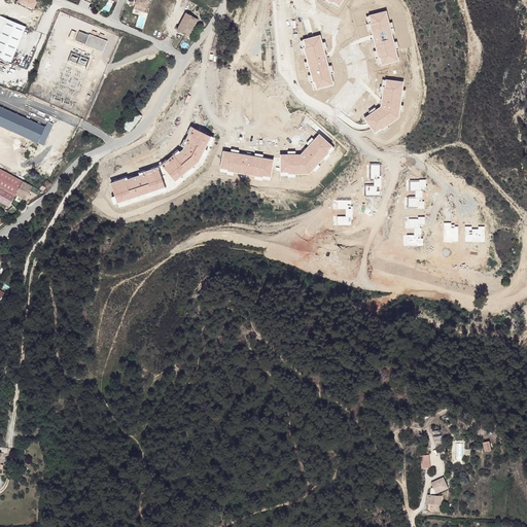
[(21,0),(20,4),(36,10),(39,0),(21,0)]
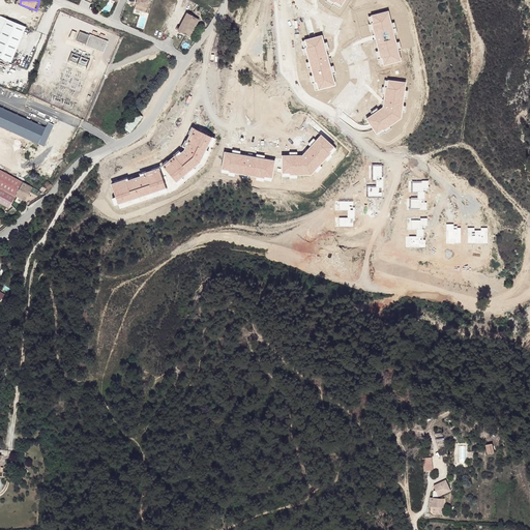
[(147,0),(136,0),(135,6),(145,10),(147,0)]
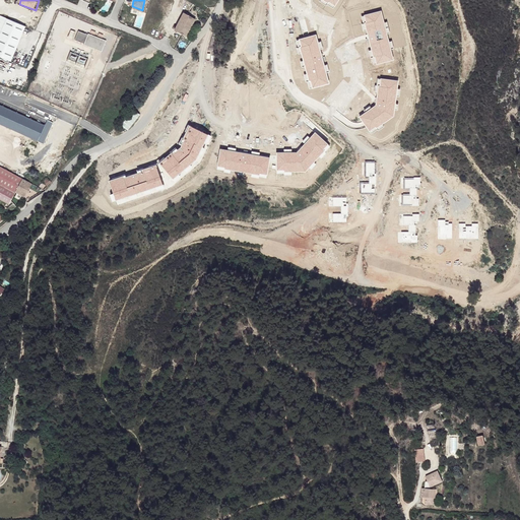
[(339,0),(321,0),(334,8),(339,0)]
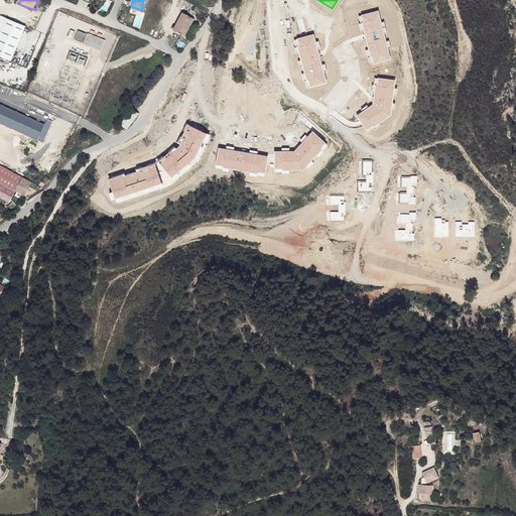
[(391,59),(378,11),(360,15),(373,65),(391,59)]
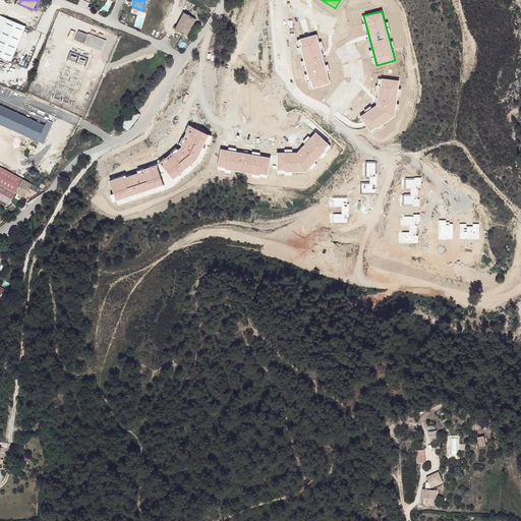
[(196,18),(184,12),(174,29),(186,36),(196,18)]
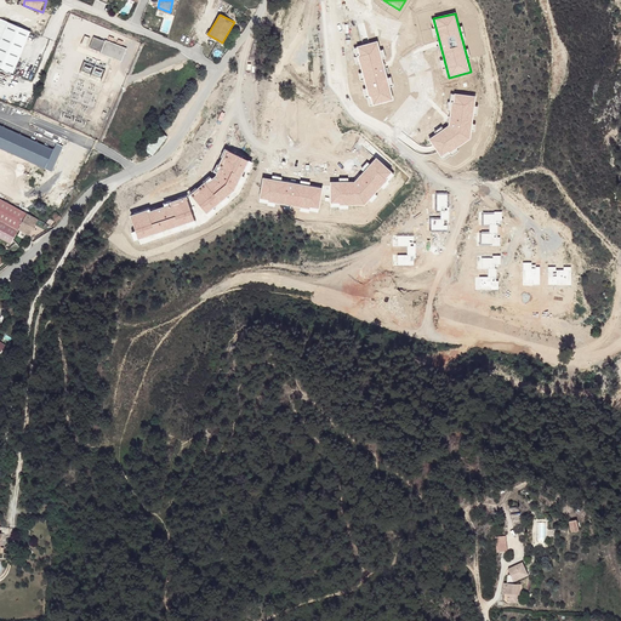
[(0,67),(11,73),(30,32),(0,18),(0,67)]
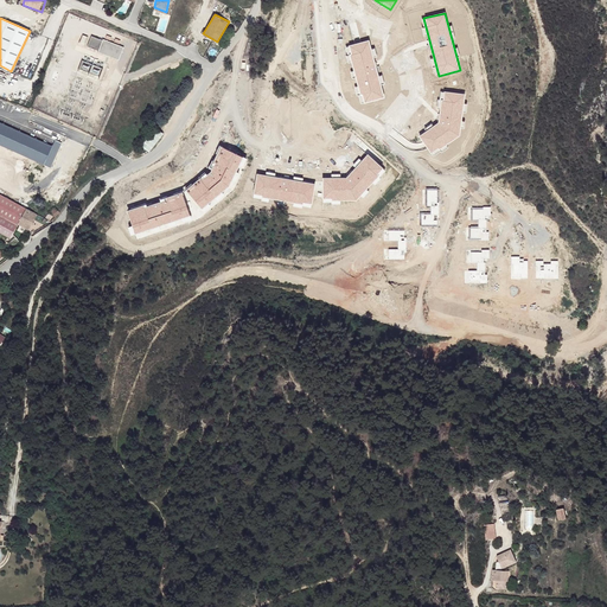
[(91,37),(88,48),(103,52),(102,55),(119,61),(123,48),(107,42),(107,43),(91,37)]
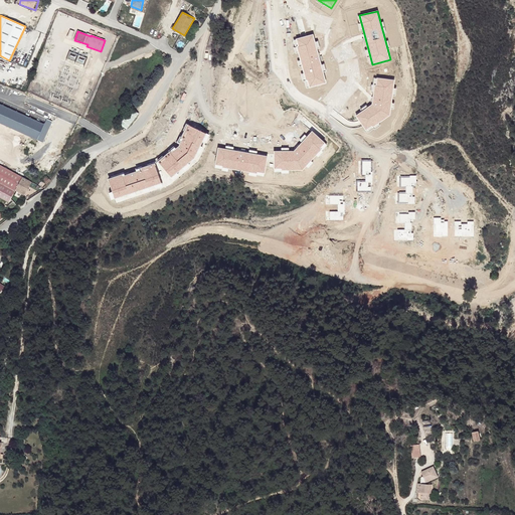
[(326,83),(313,34),(295,39),(308,89),(326,83)]
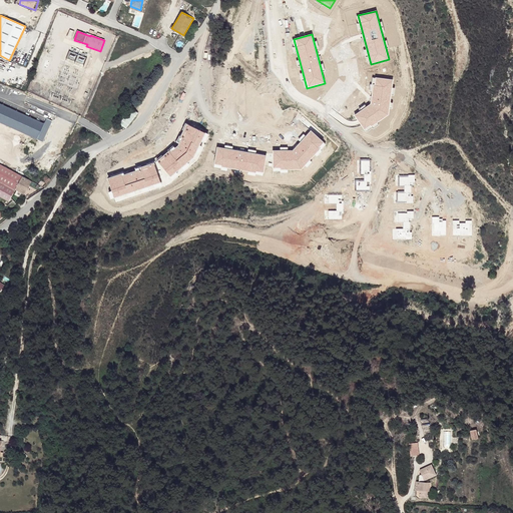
[(371,104),(355,115),(366,130),(389,115),(393,80),(374,78),(371,104)]
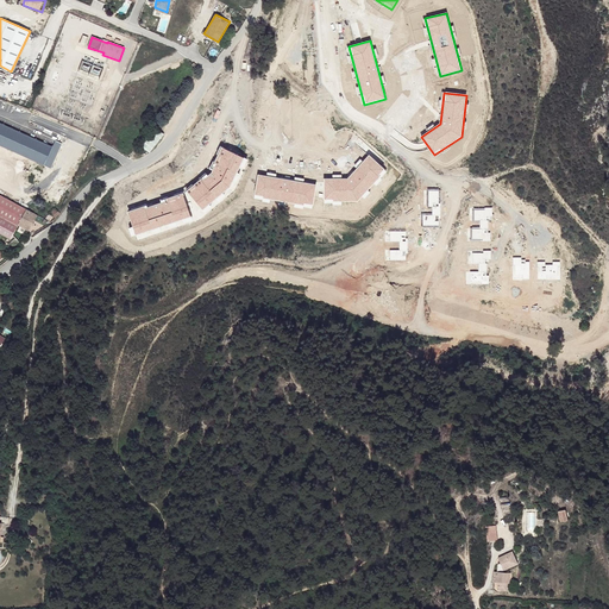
[(48,108),(50,99),(39,98),(37,106),(48,108)]
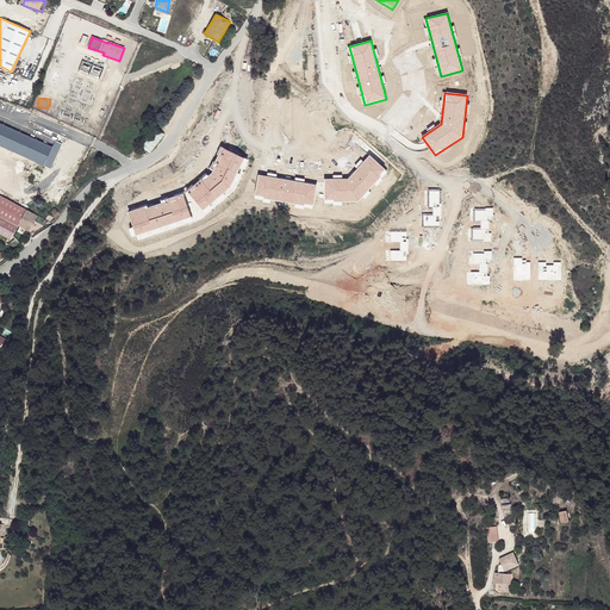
[(53,143),(0,120),(0,144),(43,163),(53,143)]
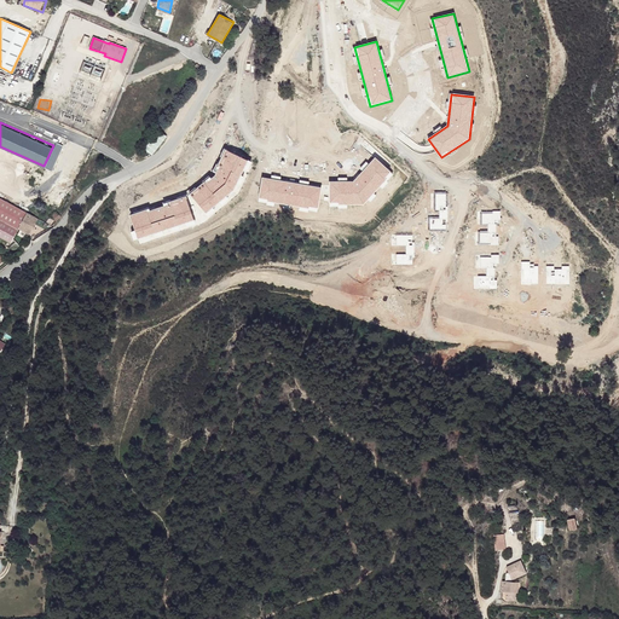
[(148,151),(151,155),(167,136),(157,128),(143,146),(145,149),(144,151),(146,154),(148,151)]
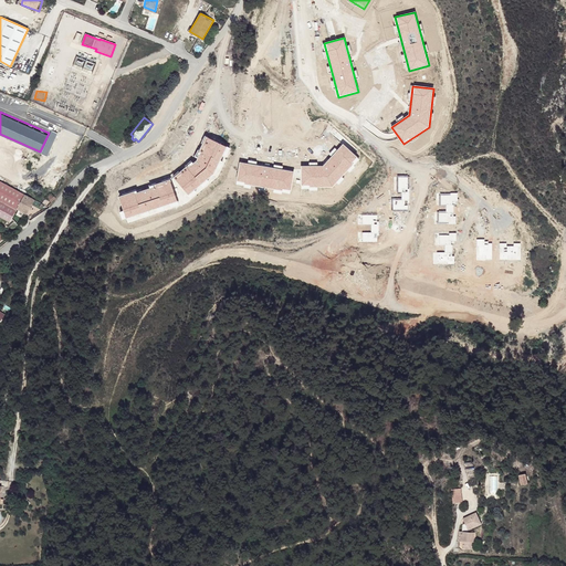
[(175,179),(188,195),(212,175),(227,147),(208,138),(197,160),(175,179)]
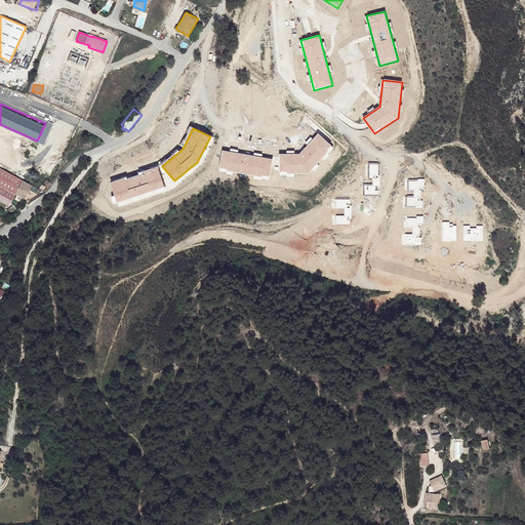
[(299,154),(279,154),(280,174),(308,173),(331,146),(318,134),(299,154)]
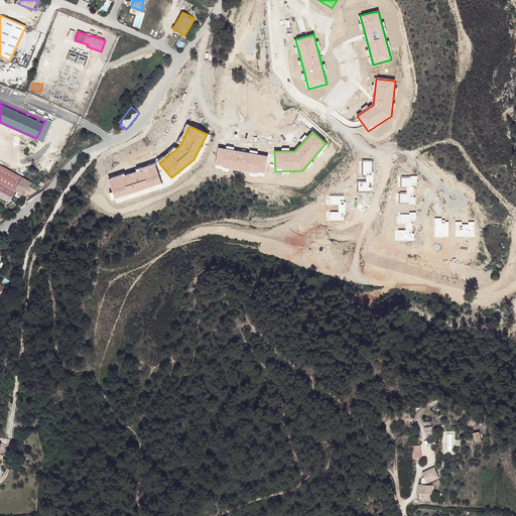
[(268,157),(219,148),(215,166),(265,175),(268,157)]
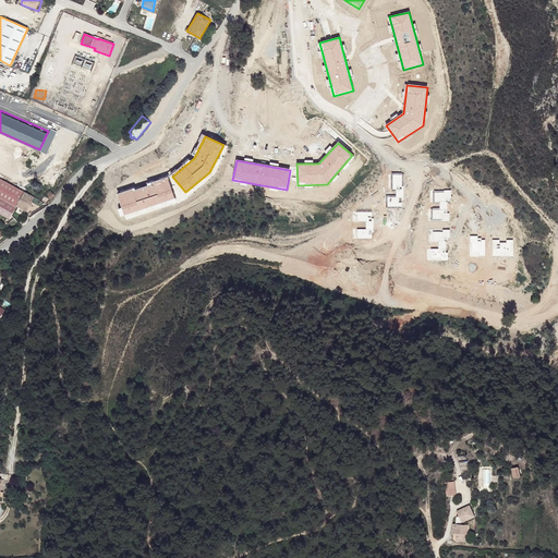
[(390,196),(390,206),(402,206),(402,196),(403,196),(403,189),(402,189),(402,174),(392,174),(392,189),(398,189),(398,196),(390,196)]
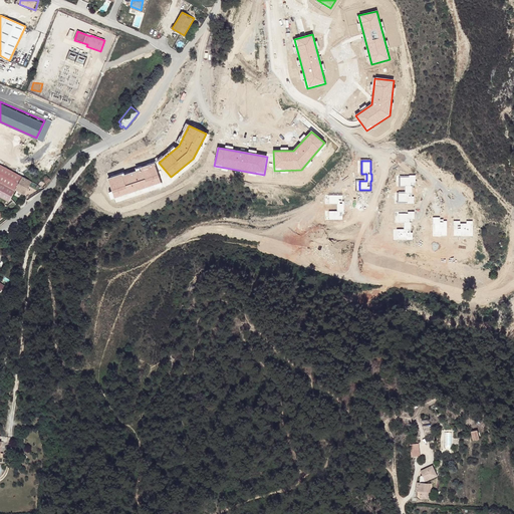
[(23,177),(0,163),(0,181),(1,182),(0,183),(0,197),(9,203),(16,190),(23,177)]
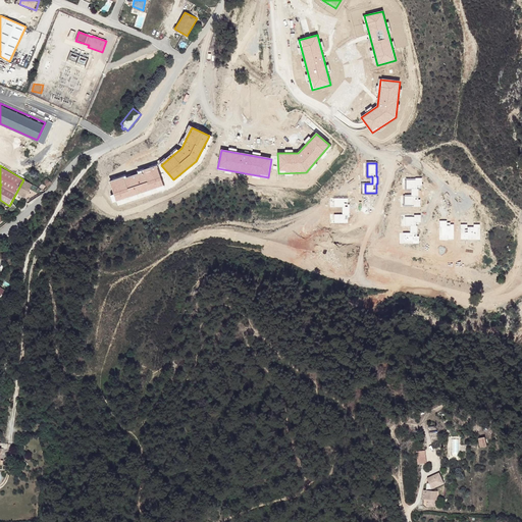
[(110,184),(116,202),(163,186),(157,168),(110,184)]
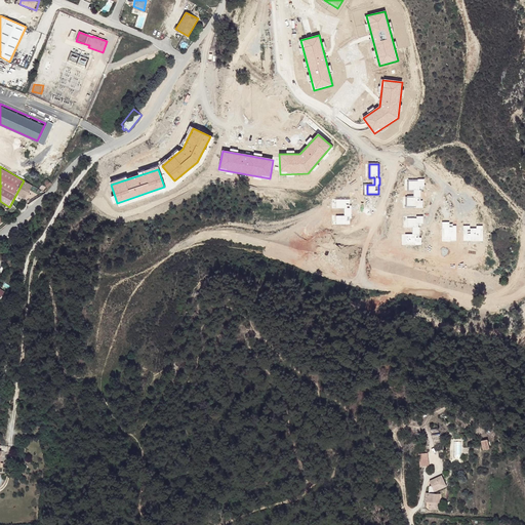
[(42,183),(47,187),(51,183),(47,178),(42,183)]
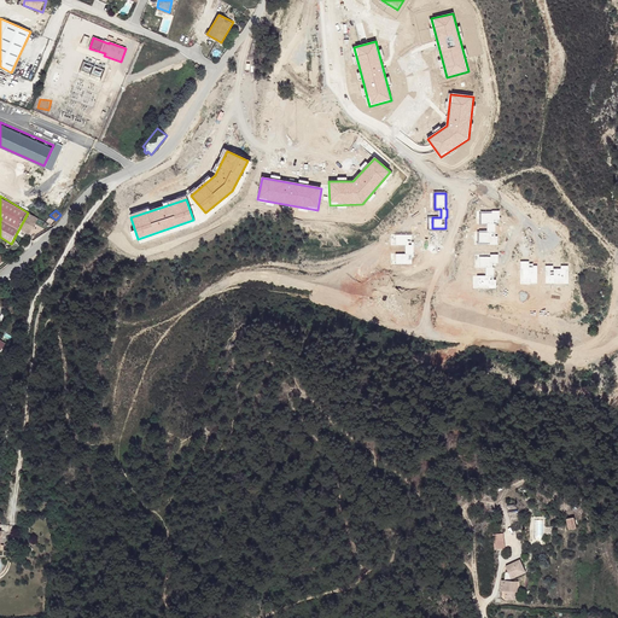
[(500,210),(491,210),(491,213),(482,213),(482,223),(488,223),(488,232),(479,232),(479,243),(490,243),(490,245),(497,245),(497,238),(495,238),(495,223),(497,223),(497,217),(500,217),(500,210)]
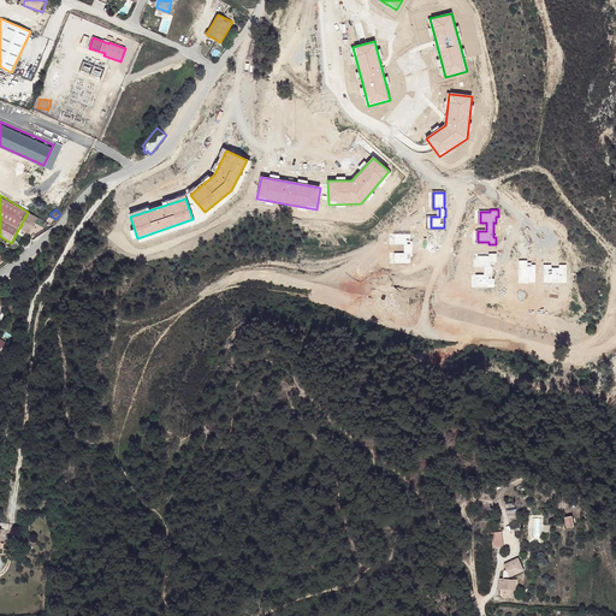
[(39,217),(28,212),(19,227),(30,232),(39,217)]
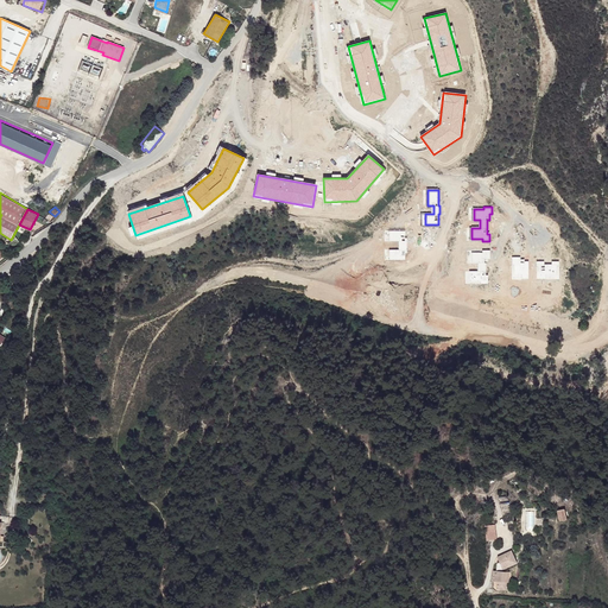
[(390,249),(390,259),(405,259),(405,249),(407,249),(407,241),(405,241),(405,230),(390,230),(390,240),(399,240),(399,249),(390,249)]
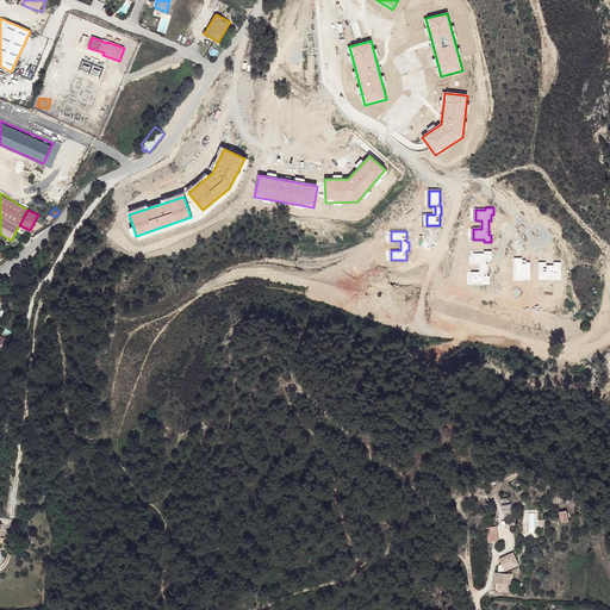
[(82,237),(78,240),(81,251),(92,246),(82,237)]
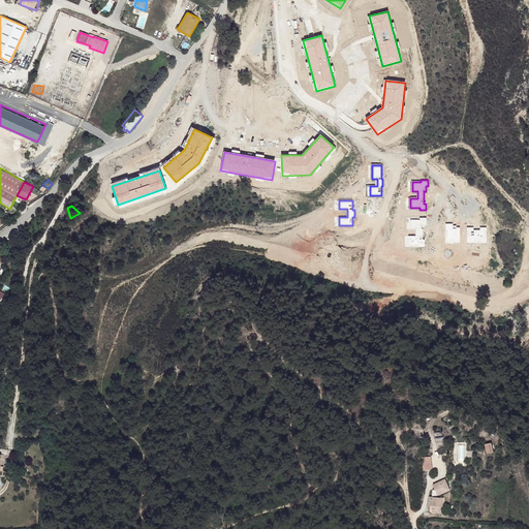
[(427,218),(419,217),(419,219),(410,219),(410,228),(415,228),(415,236),(408,236),(408,245),(417,245),(417,247),(425,247),(425,241),(423,241),(423,228),(425,228),(425,223),(427,223),(427,218)]
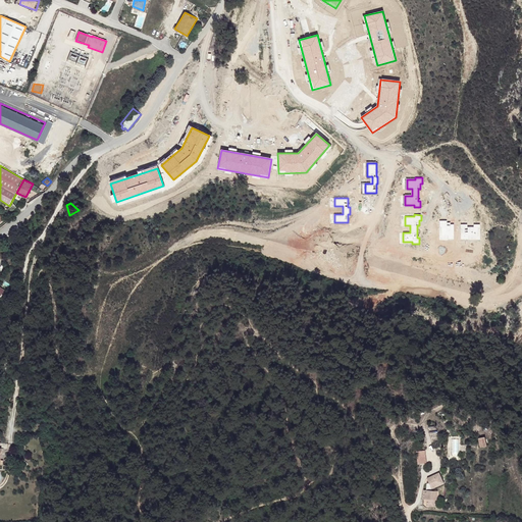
[(439,240),(454,240),(454,224),(451,224),(451,222),(447,222),(447,220),(439,220),(439,240)]
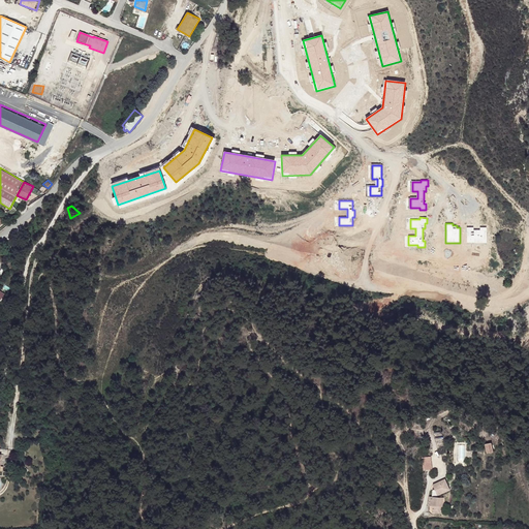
[(471,227),(467,227),(467,243),(486,243),(487,227),(480,227),(480,230),(471,230),(471,227)]
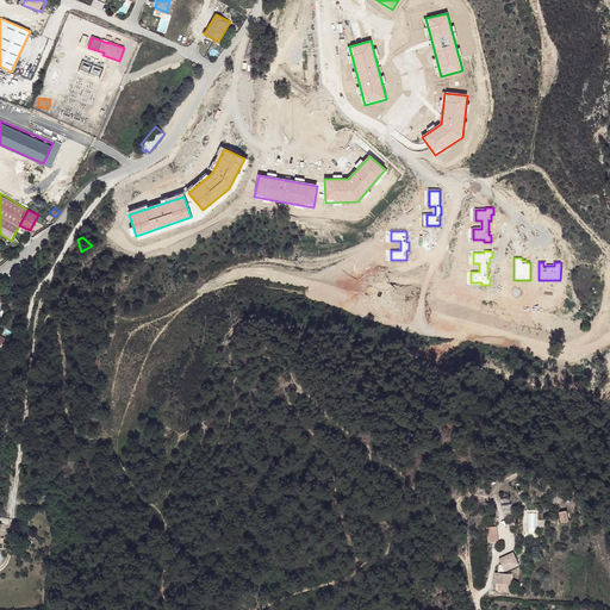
[(565,512),(565,523),(574,522),(573,511),(565,512)]
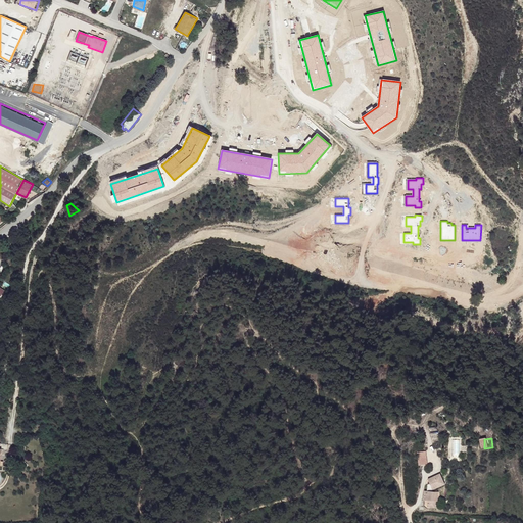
[(420,452),(421,465),(429,465),(428,452),(420,452)]
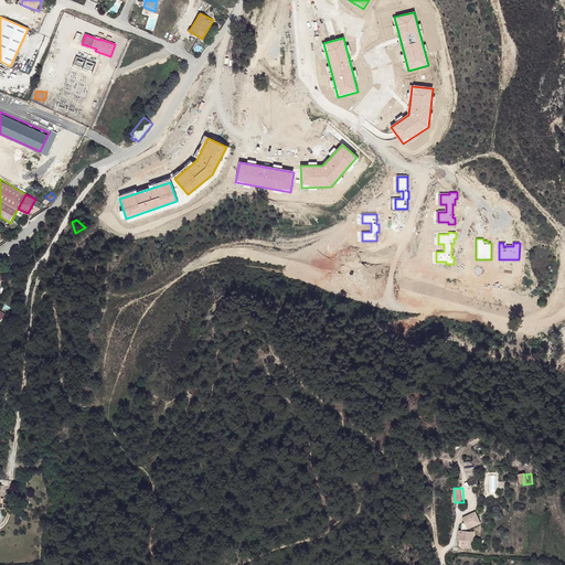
[(470,531),(468,531),(468,529),(481,523),(476,512),(462,518),(465,522),(462,523),(462,525),(461,530),(459,530),(458,540),(462,541),(462,547),(470,548),(470,541),(469,541),(470,531)]
